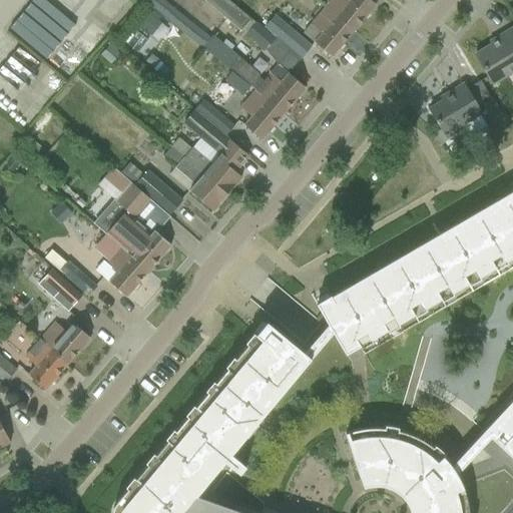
[(255,91),(284,114),(305,88),(279,65),(271,74),(265,82),(260,77),(261,75),(213,36),(211,39),(163,0),(144,0),(144,1),(203,49),(205,47),(257,90),(255,91)]
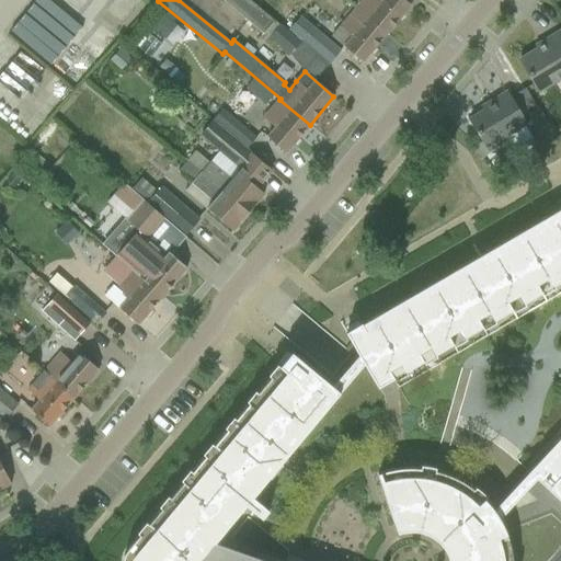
[(247,0),(219,0),(260,32),(271,19),(247,0)]
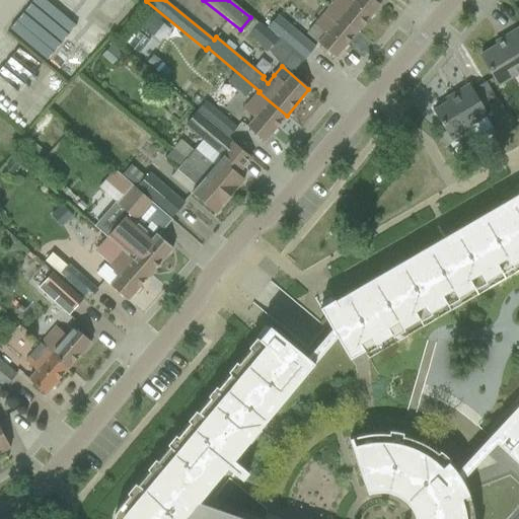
[(337,0),(329,9),(358,31),(379,5),(373,0),(337,0)]
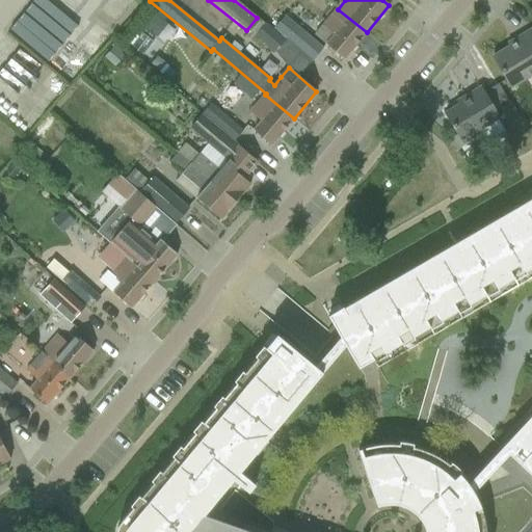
[(316,36),(344,60),(367,32),(338,9),(316,36)]
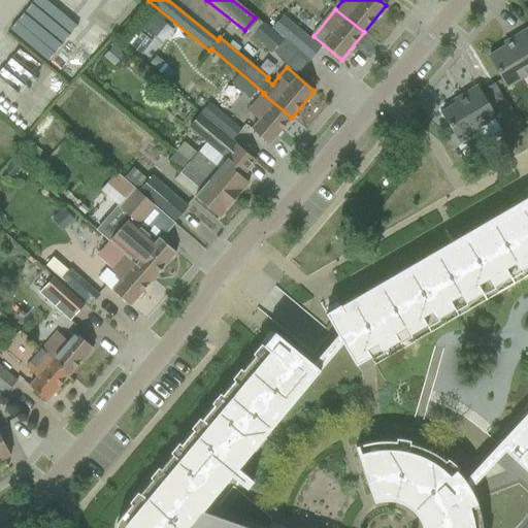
[(155,14),(143,28),(156,37),(166,24),(155,14)]
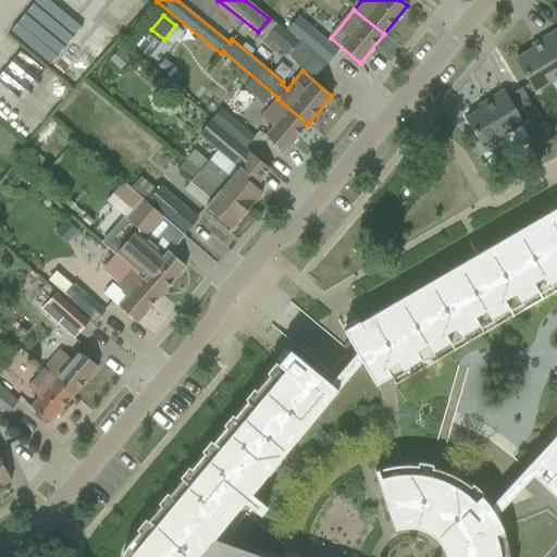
[(298,17),(286,31),(299,42),(326,63),(327,62),(338,50),(298,16),(298,17)]
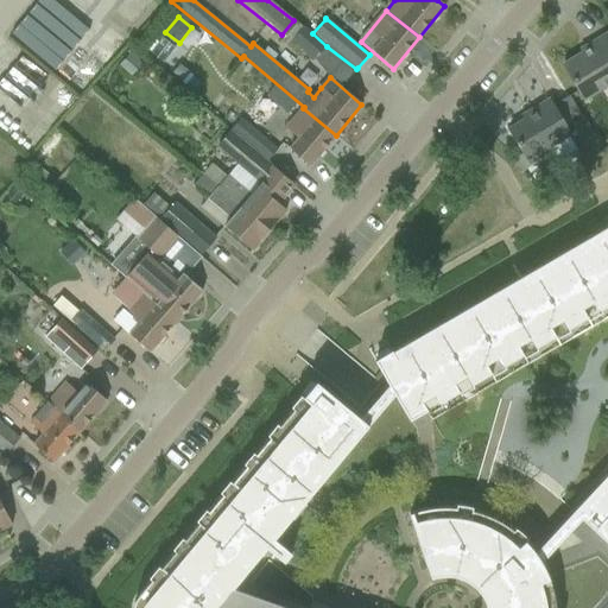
[(292,42),(315,61),(327,46),(312,33),(305,27),(292,42)]
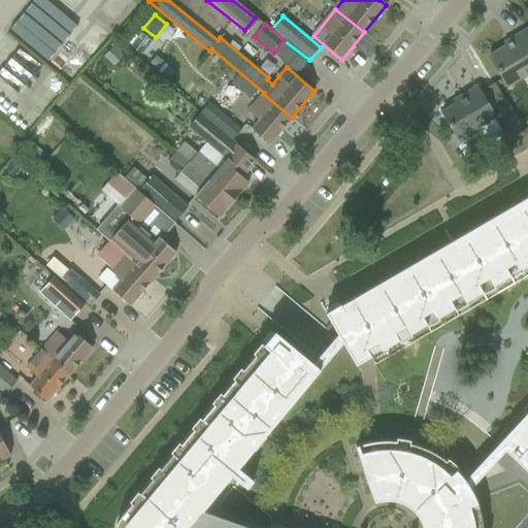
[(515,41),(489,57),(507,87),(527,74),(527,32),(526,30),(513,38),(515,41)]
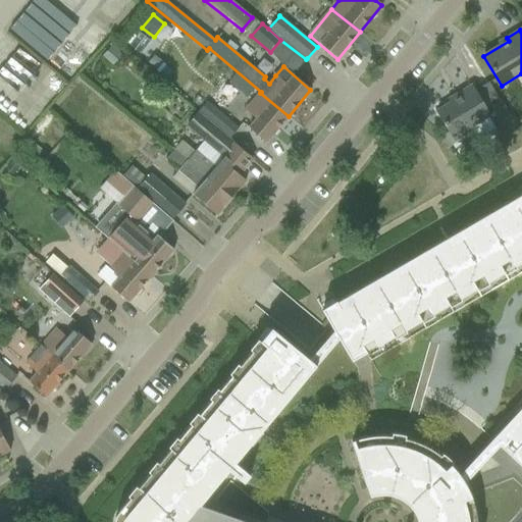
[(112,46),(102,57),(112,66),(122,54),(112,46)]
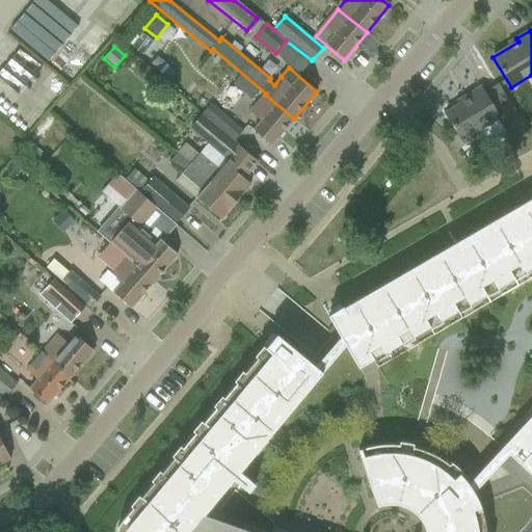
[(157,55),(151,63),(159,72),(166,63),(157,55)]
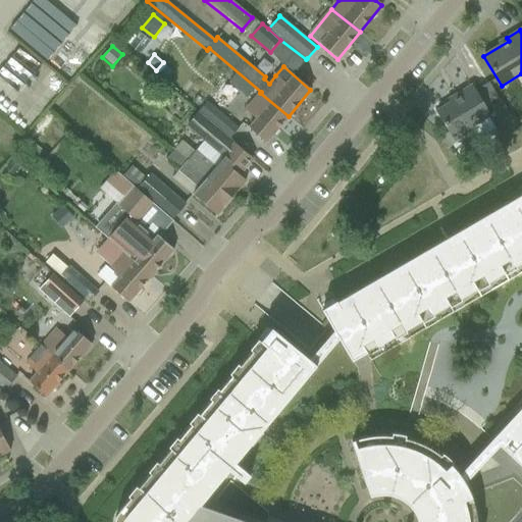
[(236,73),(228,83),(229,84),(247,98),(255,89),(237,74),(236,73)]
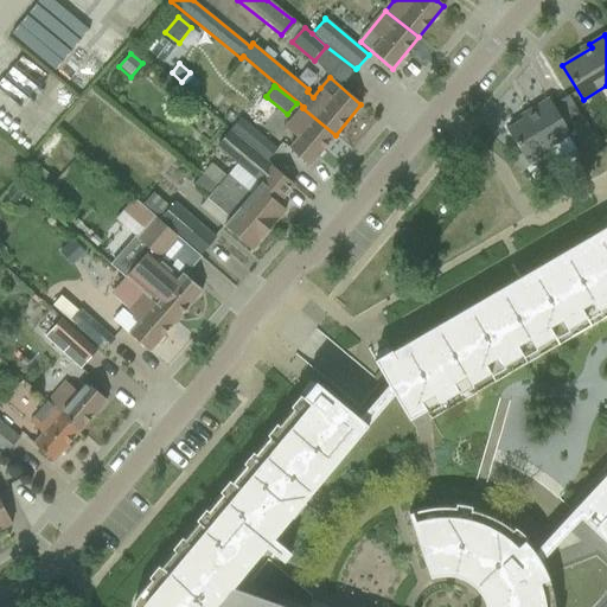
[(508,129),(529,165),(570,139),(585,161),(601,152),(582,119),(566,128),(549,100),(523,116),(524,120),(508,129)]
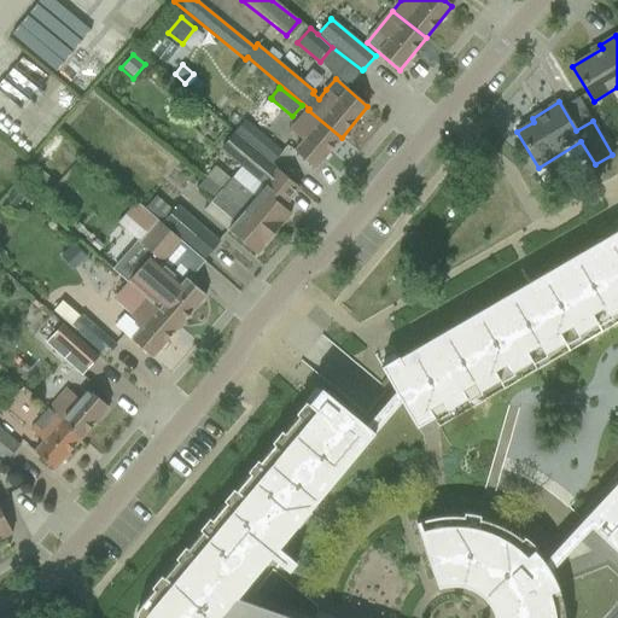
[(295,152),(315,169),(342,138),(308,110),(291,130),(304,141),(295,152)]
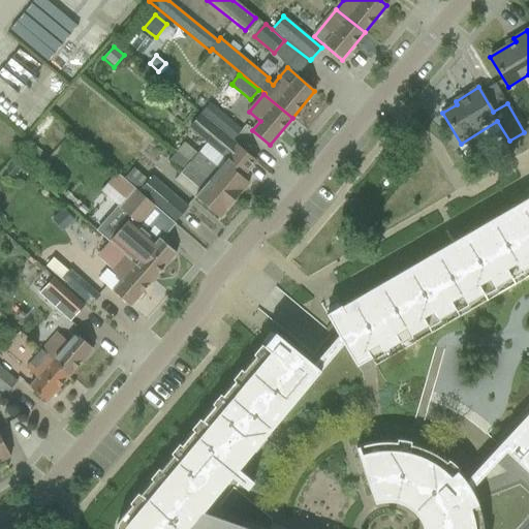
[(211,102),(203,111),(204,113),(235,138),(241,131),(242,130),(211,102)]
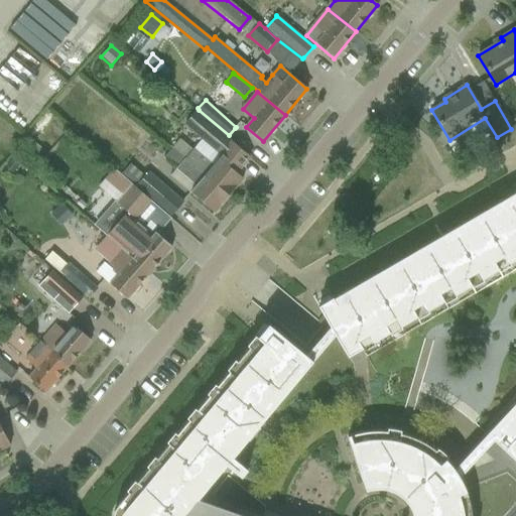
[(192,150),(185,159),(229,196),(242,178),(232,169),(234,166),(238,169),(248,156),(232,143),(196,113),(185,125),(221,157),(219,160),(215,165),(194,149),(192,150)]
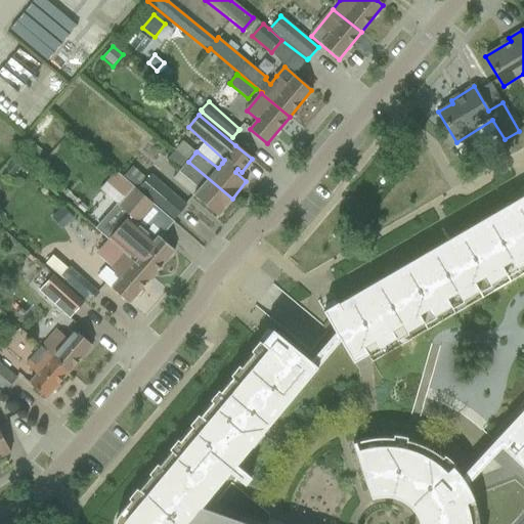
[(12,160),(5,169),(13,176),(22,167),(12,160)]
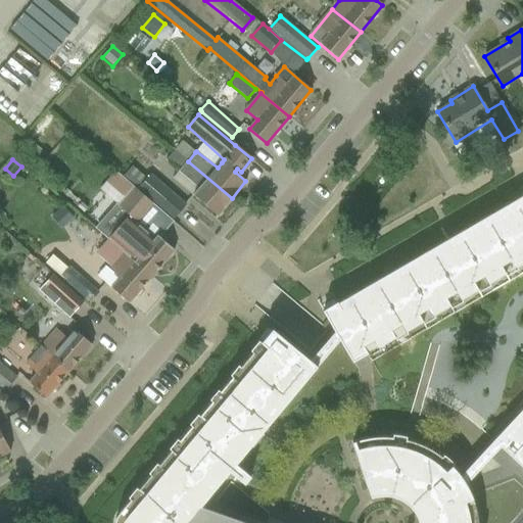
[(188,161),(180,171),(198,188),(192,195),(201,203),(218,217),(232,198),(188,161)]
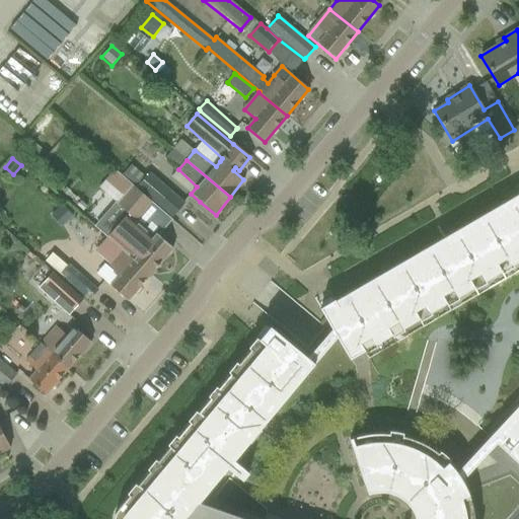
[(124,173),(171,216),(182,203),(148,172),(145,176),(131,164),(124,173)]
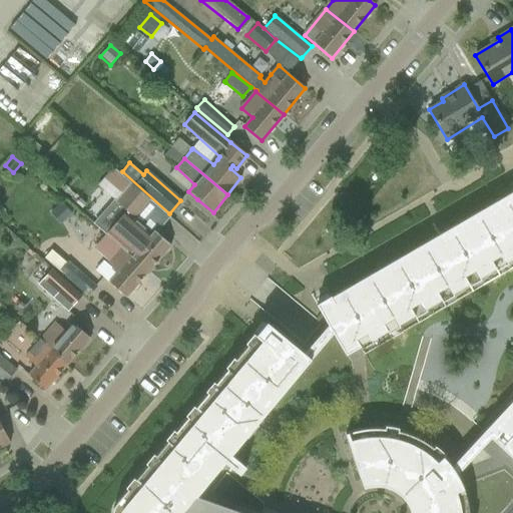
[(148,272),(171,245),(154,231),(153,233),(136,217),(151,200),(113,167),(98,184),(127,209),(105,233),(121,248),(122,248),(148,272)]
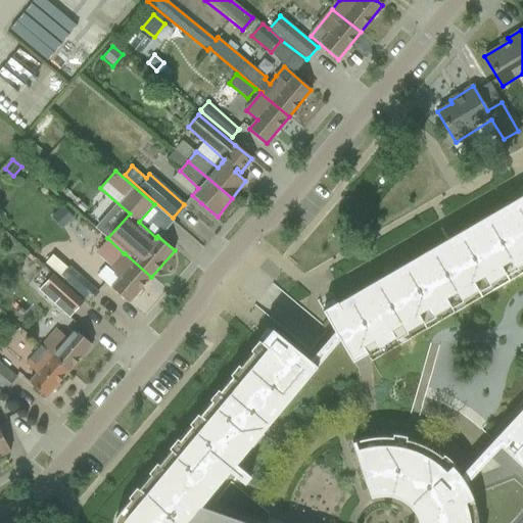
[(522,190),(258,341),(116,516),(114,522),(511,522),(522,510),(522,422),(465,485),(443,456),(425,446),(424,445),(414,442),(399,436),(382,437),(373,437),(372,438),(352,442),(371,497),(387,495),(403,502),(415,513),(418,522),(283,522),(269,518),(266,522),(259,522),(206,504),(232,473),(238,466),(264,435),(290,403),(522,273),(522,190)]
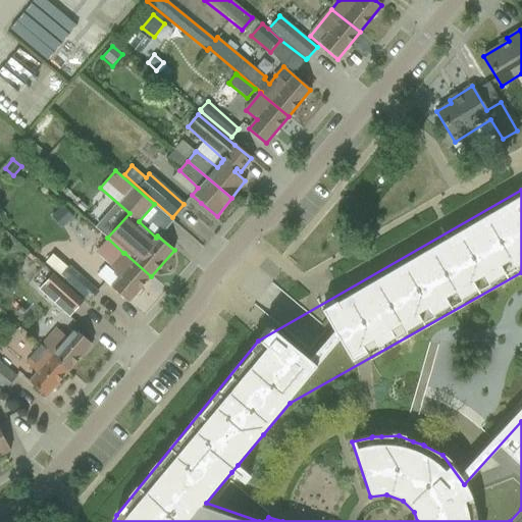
[(62,206),(51,216),(62,229),(74,218),(62,206)]
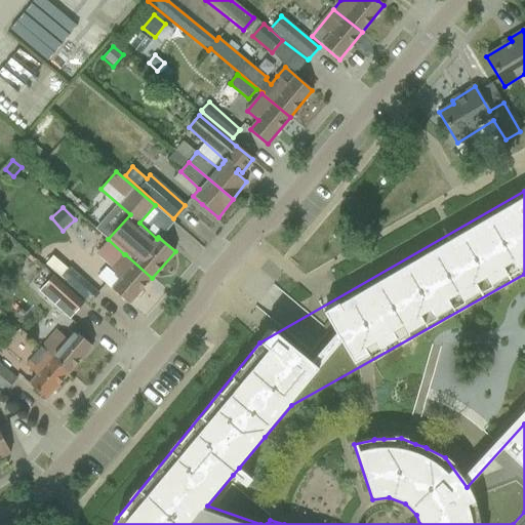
[(97,276),(129,305),(152,278),(125,254),(124,254),(110,272),(105,268),(97,276)]
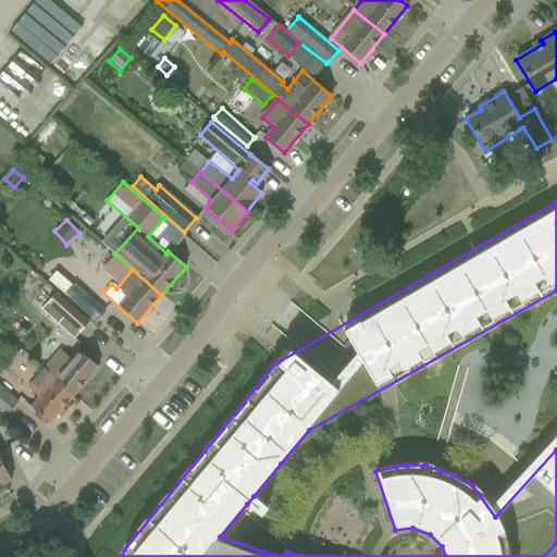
[(64,295),(95,321),(103,310),(73,284),(64,295)]
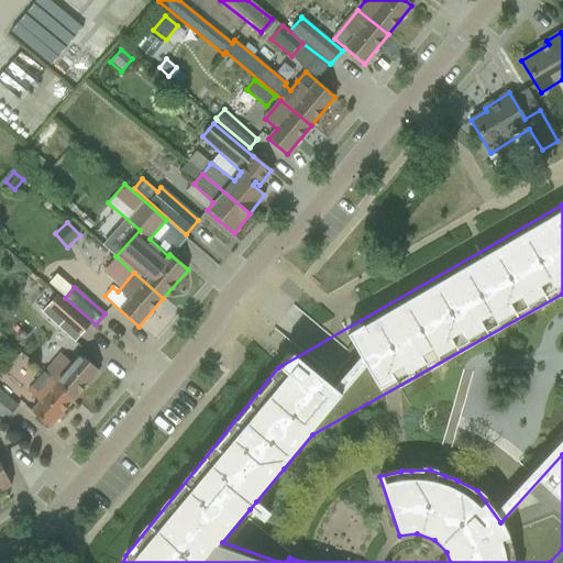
[(57,295),(41,312),(75,342),(90,324),(57,295)]
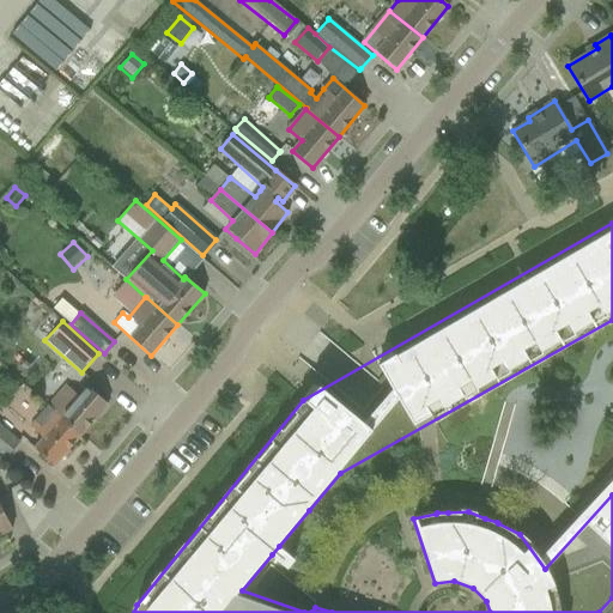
[(48,408),(80,436),(108,405),(87,387),(79,398),(66,387),(48,408)]
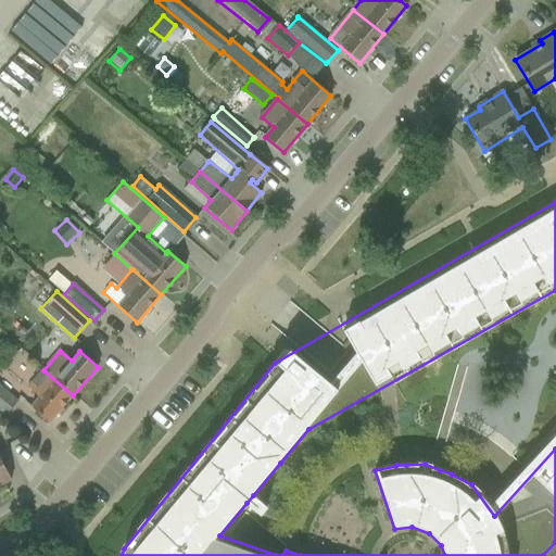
[(32,407),(49,424),(73,395),(43,370),(28,388),(39,399),(32,407)]
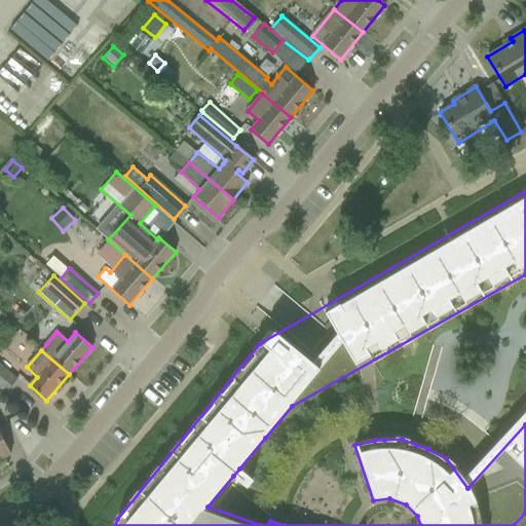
[(0,387),(5,391),(14,380),(0,367),(0,387)]
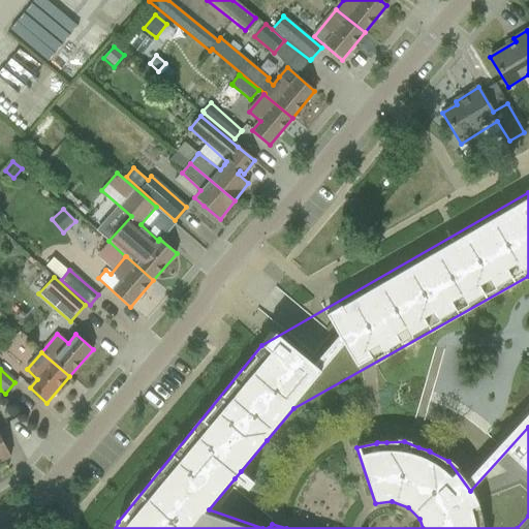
[(528,412),(460,489),(461,491),(464,496),(505,454),(528,474),(528,412)]
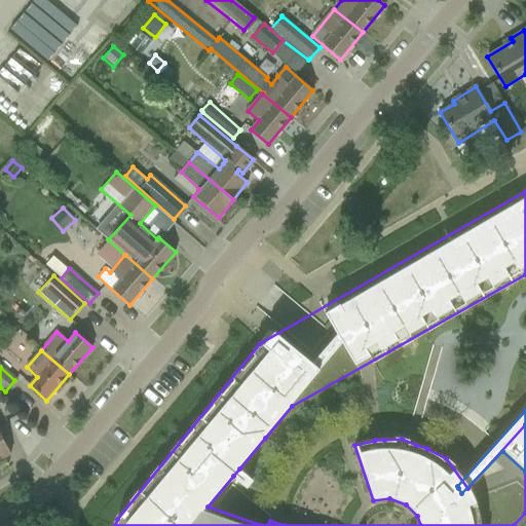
[(0,459),(10,454),(0,435),(0,459)]
